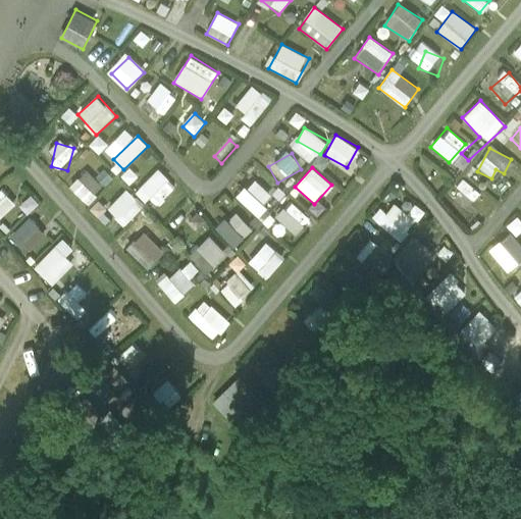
[(151,206),(172,182),(157,168),(136,193),(151,206)]
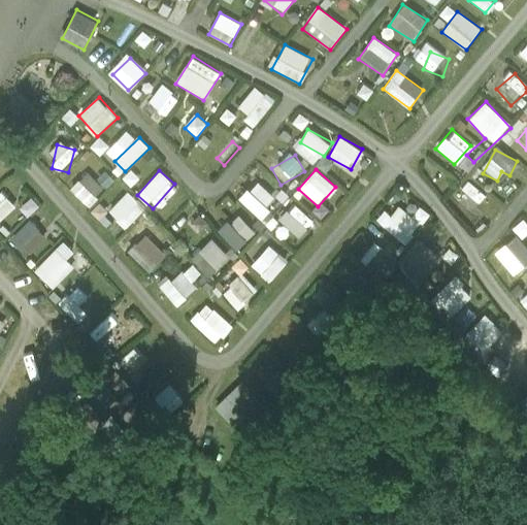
[(88,207),(104,191),(88,172),(70,189),(88,207)]
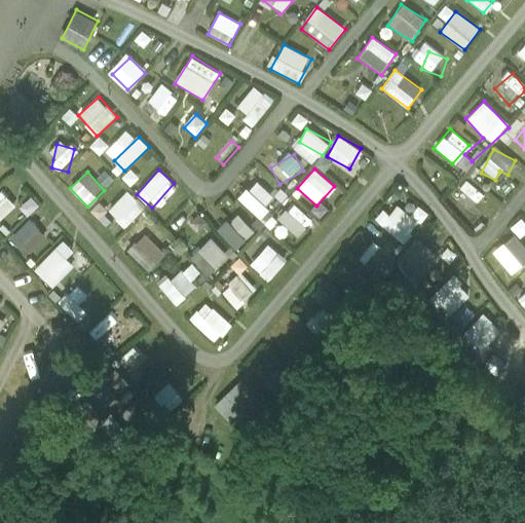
[(476,204),(484,195),(465,180),(457,189),(476,204)]
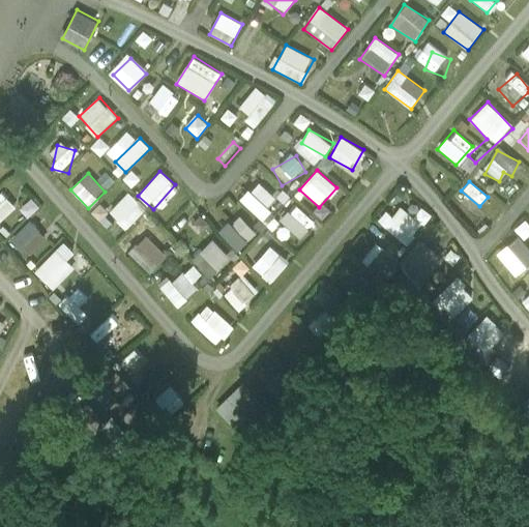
[(259,182),(241,200),(261,220),(278,201),(259,182)]
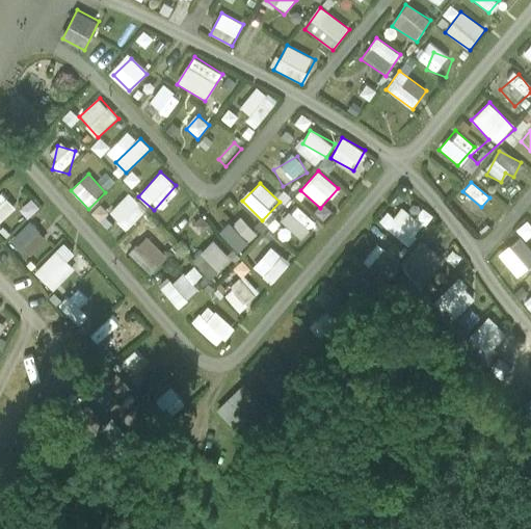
[(127,231),(145,210),(129,193),(109,214),(127,231)]
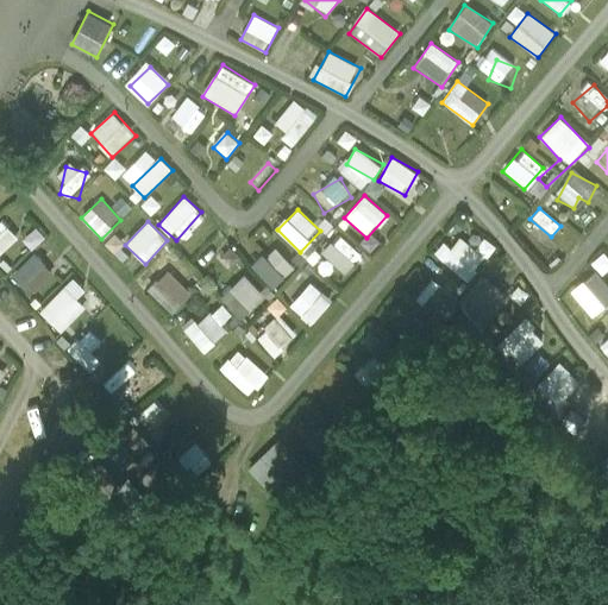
[(0,252),(17,246),(7,222),(0,225),(0,252)]
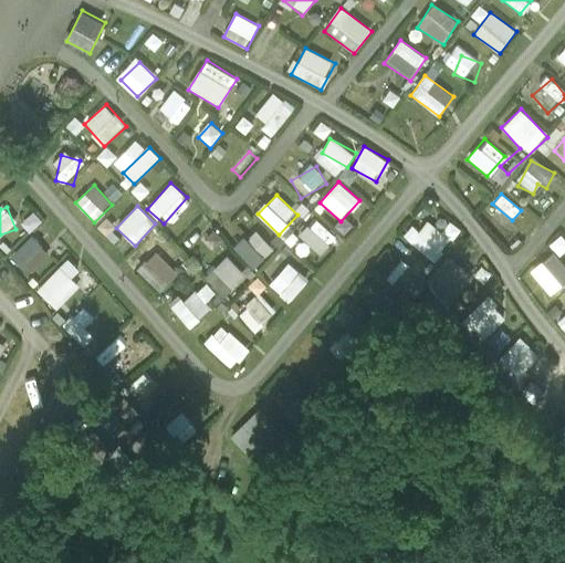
[(456,237),(428,215),(407,241),(435,262),(456,237)]
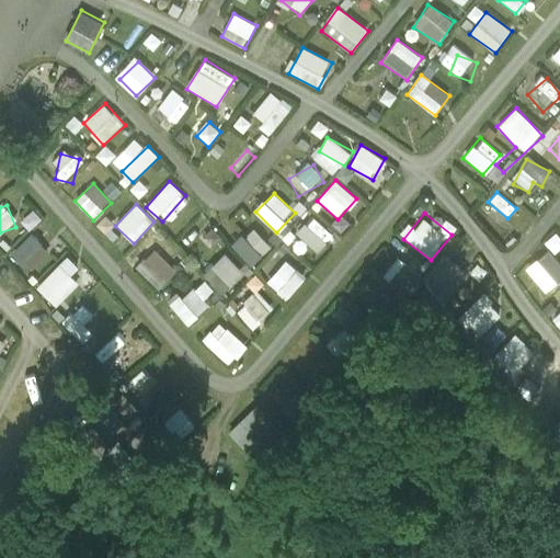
[(311,217),(295,234),(316,254),(332,238),(311,217)]
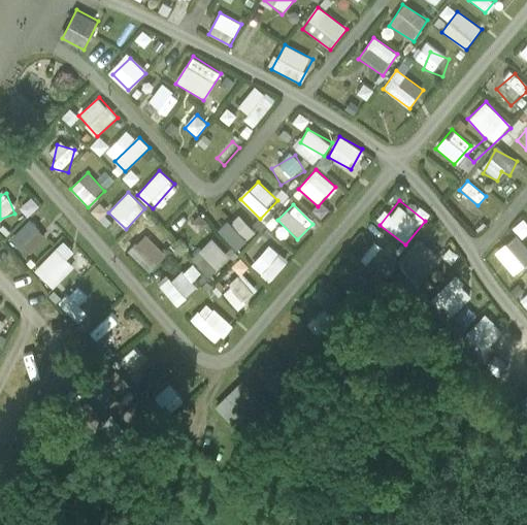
[(237,215),(219,233),(237,251),(255,232),(237,215)]
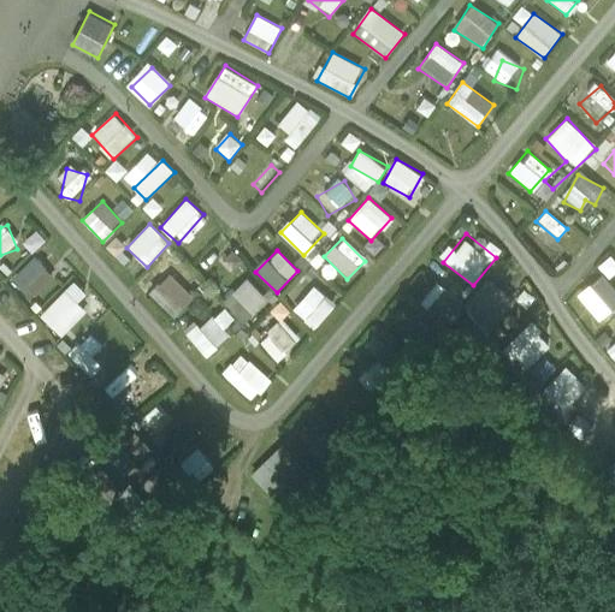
[(35,256),(13,277),(33,297),(55,277),(35,256)]
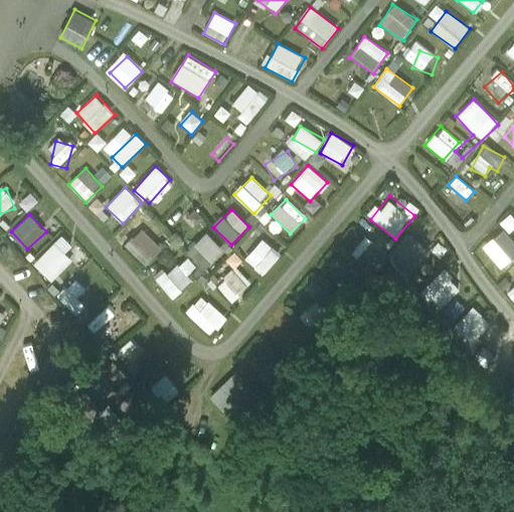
[(510,233),(513,228),(513,219),(508,214),(499,224),(510,233)]
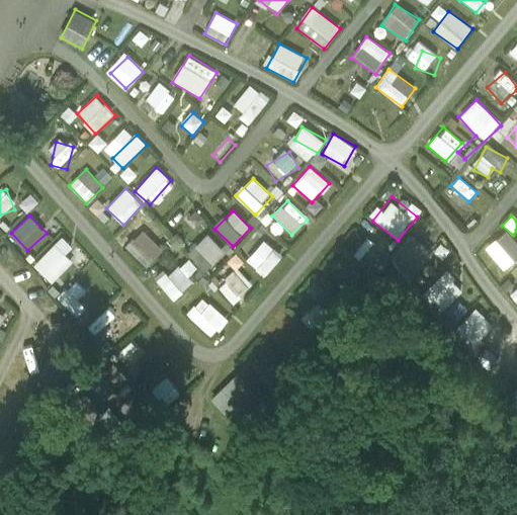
[(142,231),(126,247),(149,267),(164,251),(142,231)]
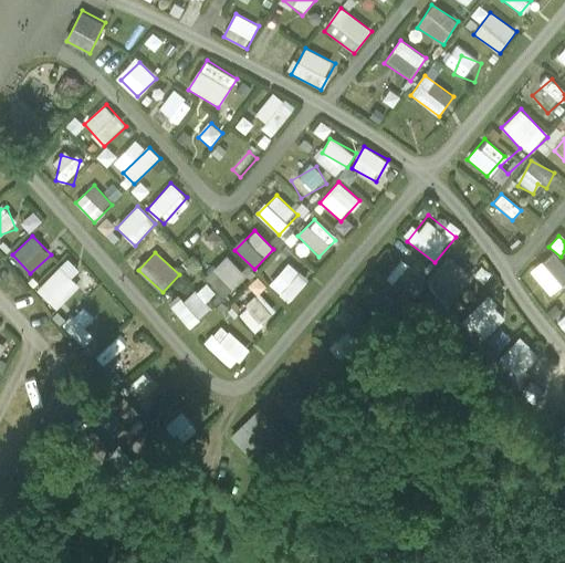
[(564,266),(554,252),(529,271),(548,298),(564,284),(564,266)]
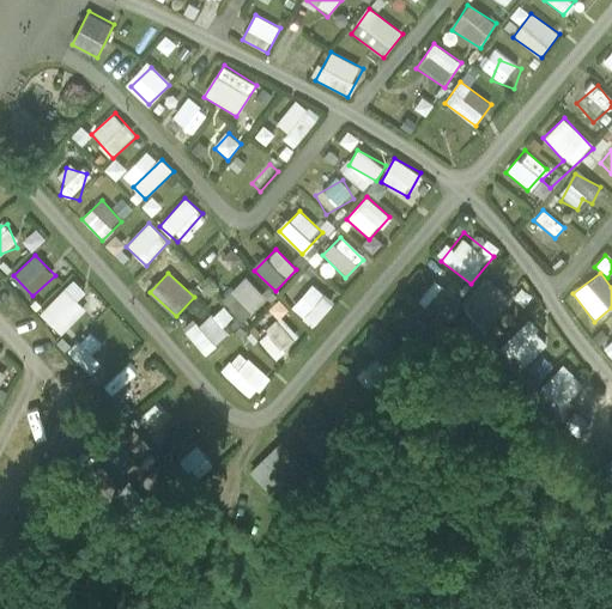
[(222,300),(243,322),(266,299),(244,278),(222,300)]
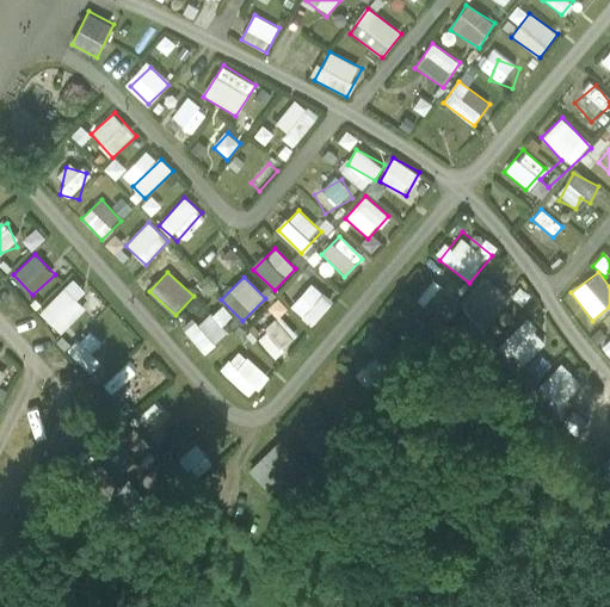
[(75,279),(38,313),(60,335),(86,311),(75,299),(85,291),(75,279)]
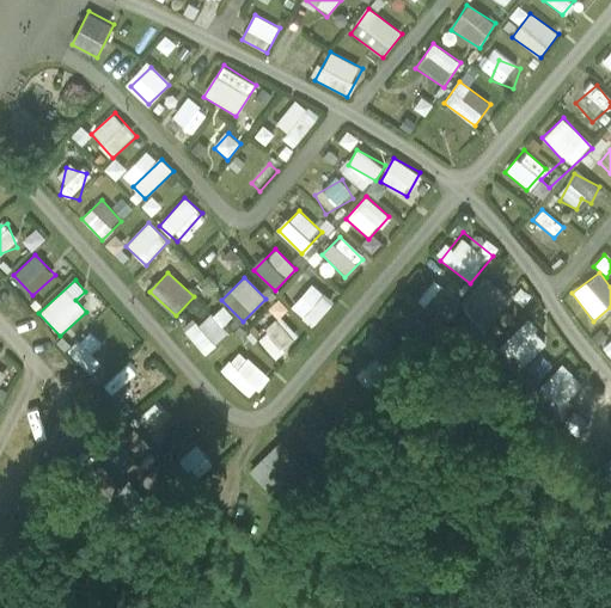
[(489,331),(511,308),(484,283),(463,307),(489,331)]
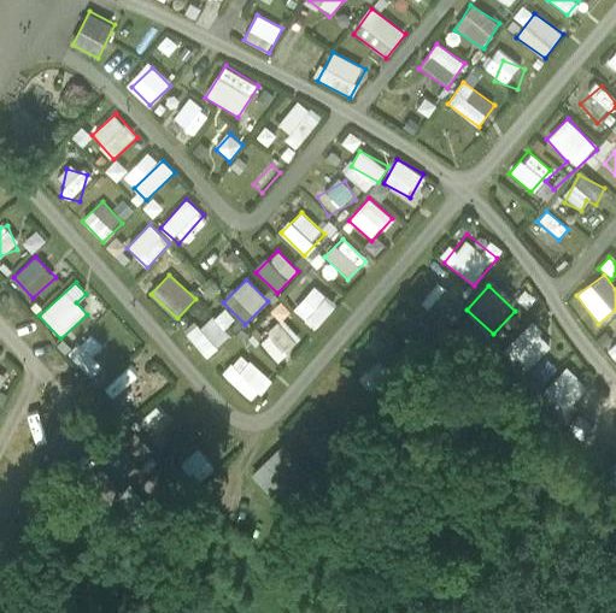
[(314,331),(336,307),(315,287),(292,311),(314,331)]
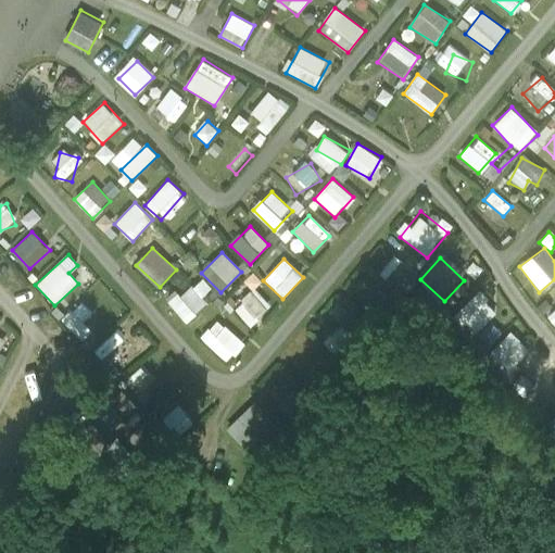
[(188,322),(213,291),(197,277),(171,308),(188,322)]
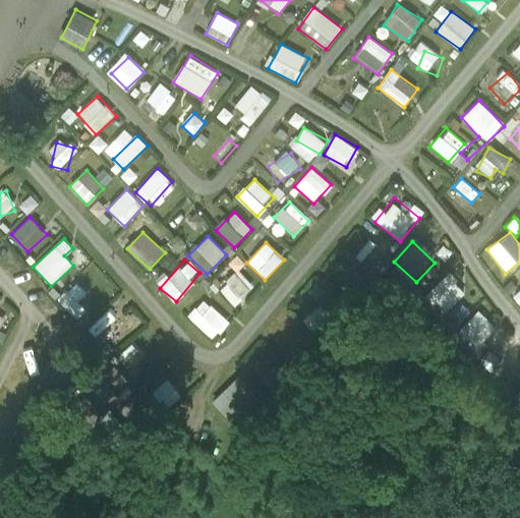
[(219,292),(235,307),(253,287),(236,272),(219,292)]
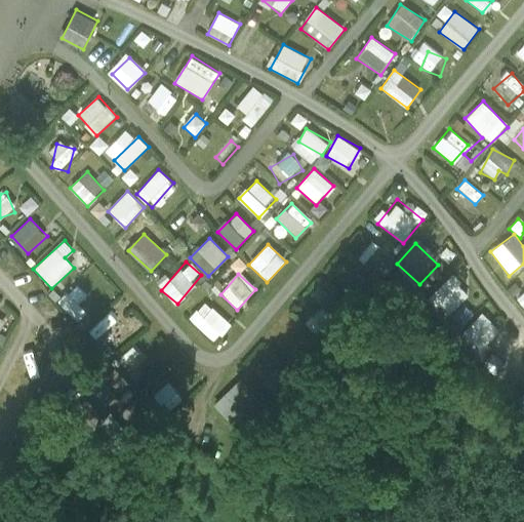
[(76,305),(86,294),(76,285),(58,304),(77,320),(84,312),(76,305)]
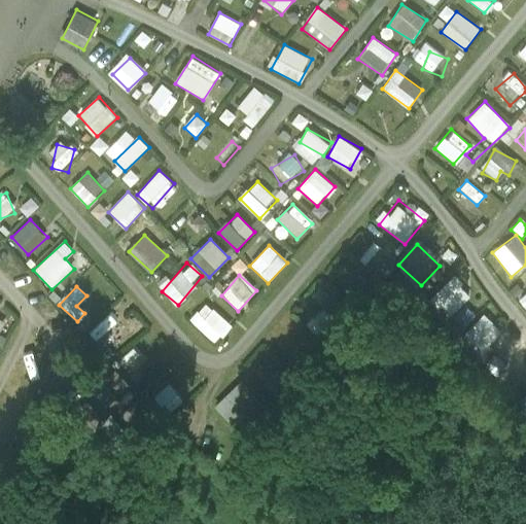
[(215,345),(232,327),(206,303),(189,321),(215,345)]
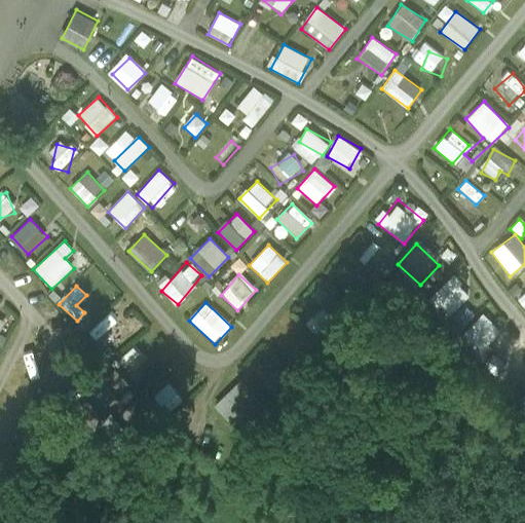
[(306,322),(317,337),(335,324),(324,308),(306,322)]
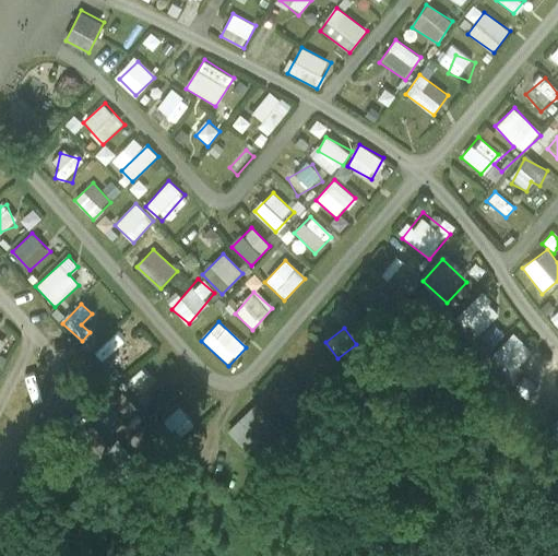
[(117,365),(130,353),(114,335),(102,347),(117,365)]
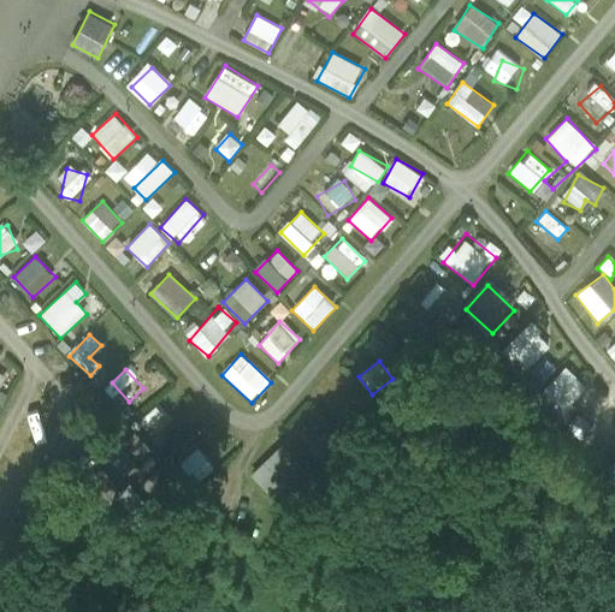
[(556,415),(583,390),(563,369),(537,394),(556,415)]
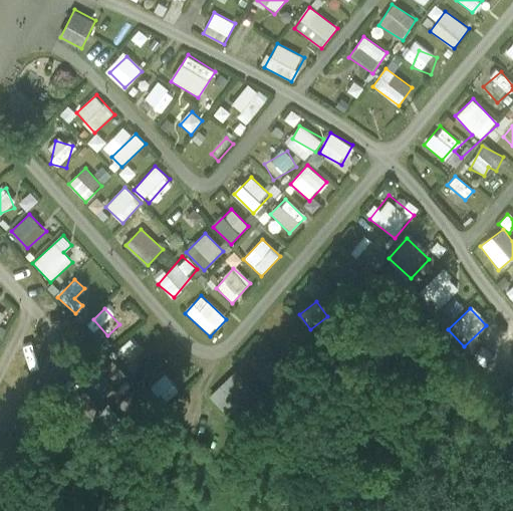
[(512,365),(494,343),(477,356),(496,379),(512,365)]
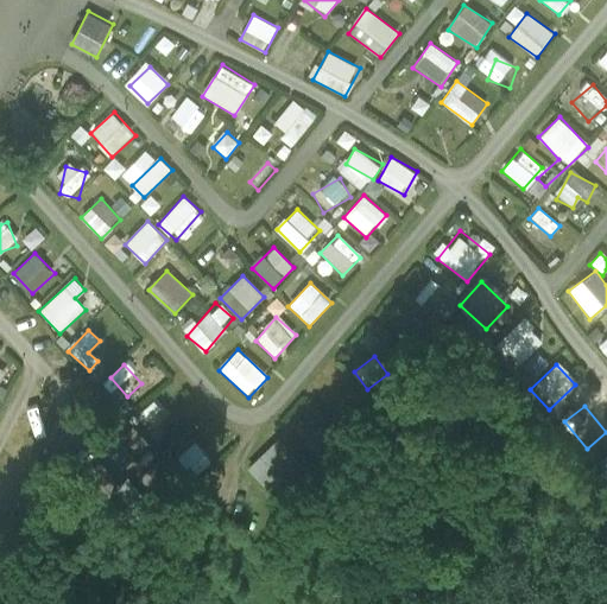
[(282,503),(313,474),(279,439),(248,469),(282,503)]
